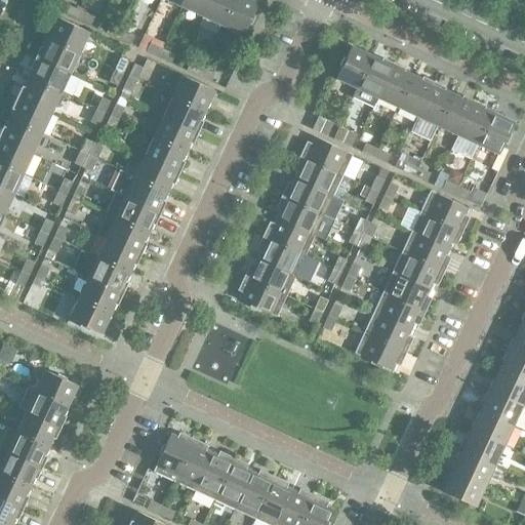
[(202,15),(208,0),(184,0),(182,6),(202,15)]
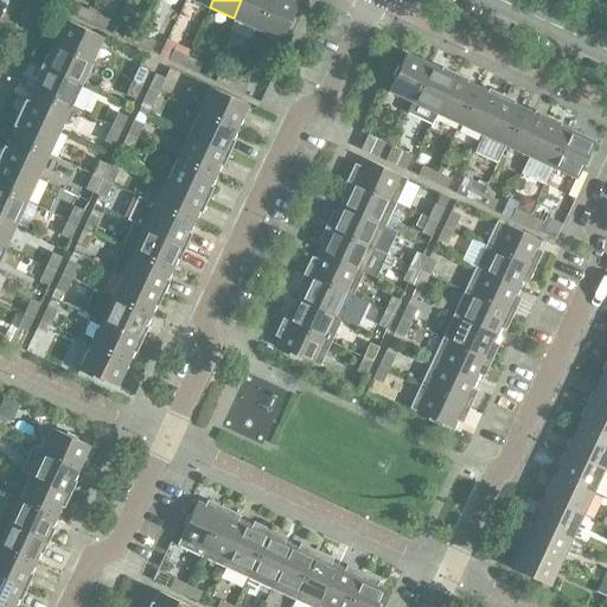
[(256,30),(269,0),(241,0),(234,18),(256,30)]
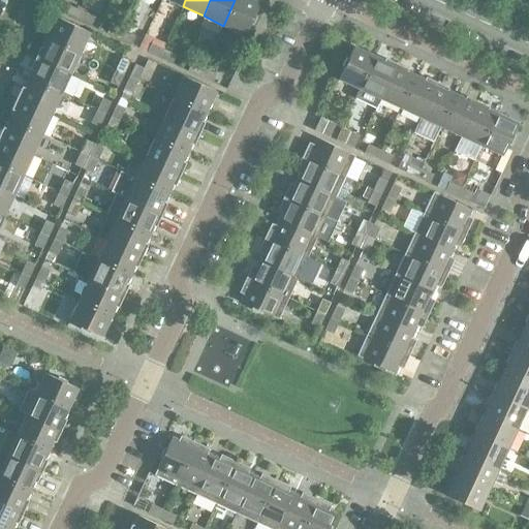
[(259,3),(253,0),(235,0),(223,26),(245,35),(250,24),(252,25),(256,16),(254,14),(259,3)]
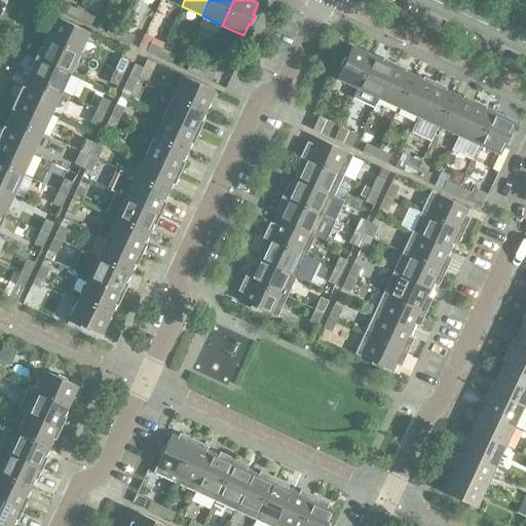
[(78,20),(81,11),(70,5),(66,13),(78,20)]
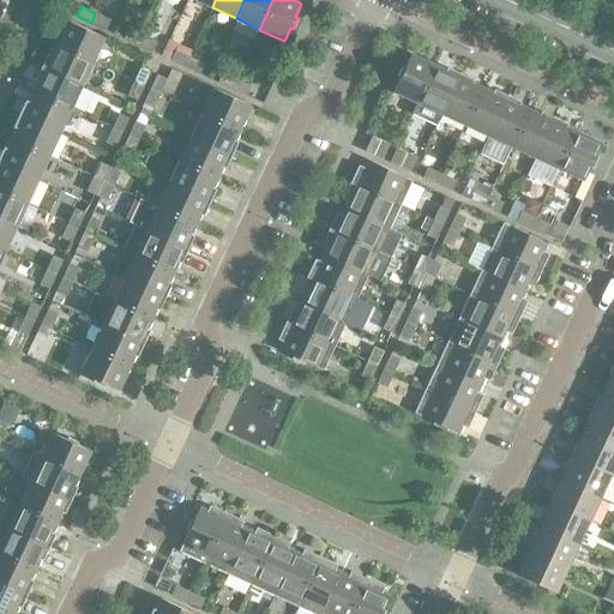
[(109,19),(95,13),(91,23),(106,29),(109,19)]
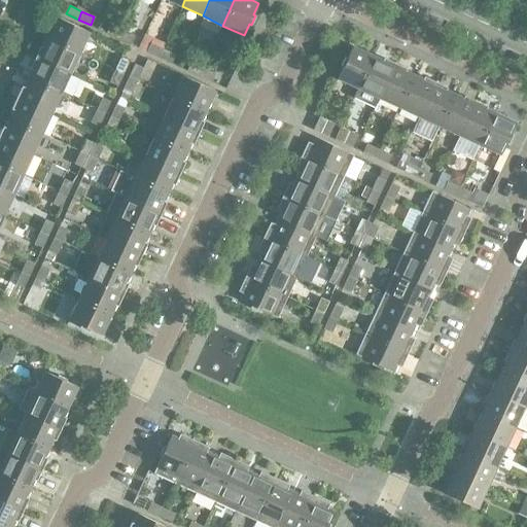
[(57,16),(46,38),(79,53),(89,32),(57,16)]
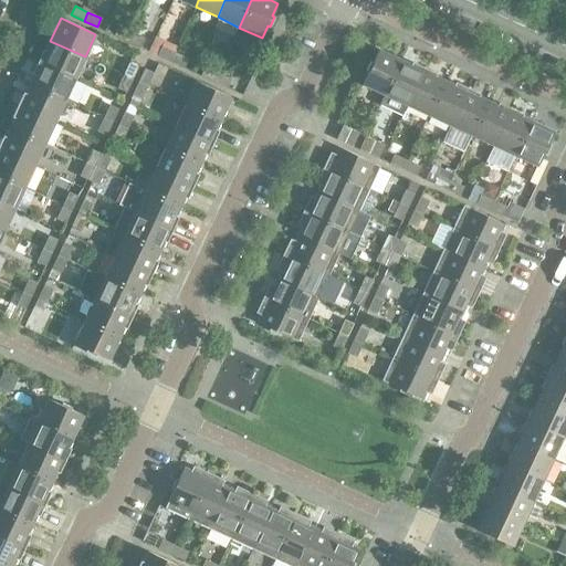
[(127,41),(132,32),(118,27),(114,35),(127,41)]
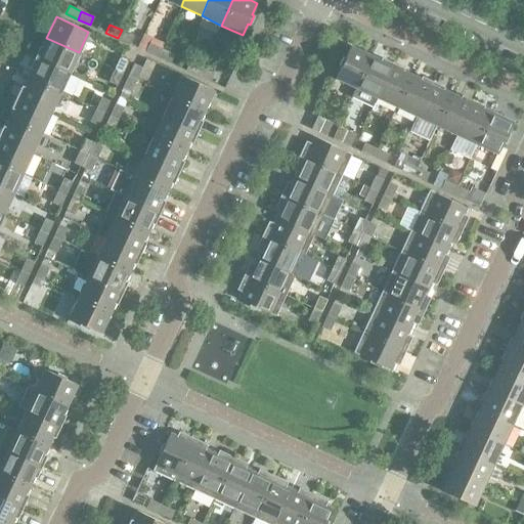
[(133,36),(122,30),(118,38),(130,44),(133,36)]
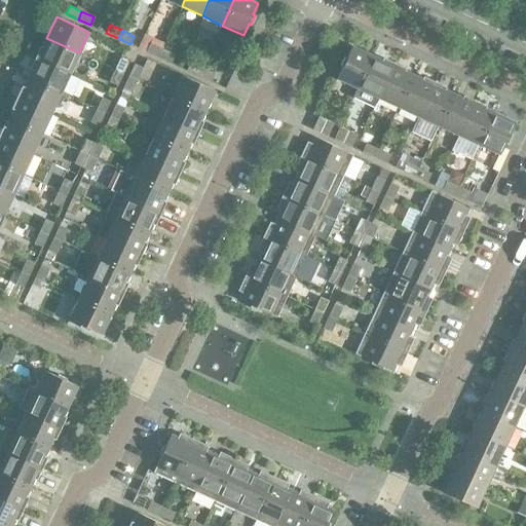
[(70,73),(79,52),(46,38),(42,46),(40,45),(35,57),(70,73)]
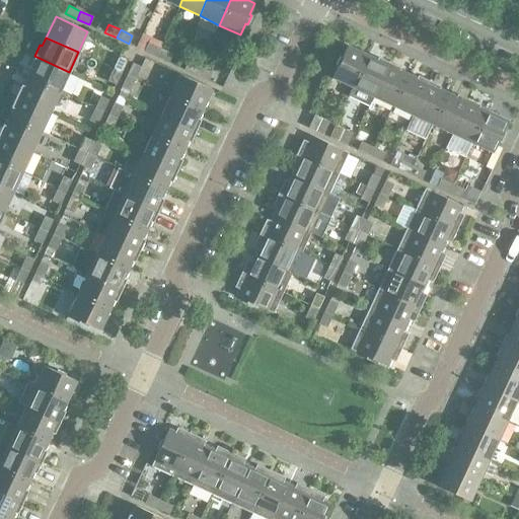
[(143,50),(155,56),(159,48),(147,42),(143,50)]
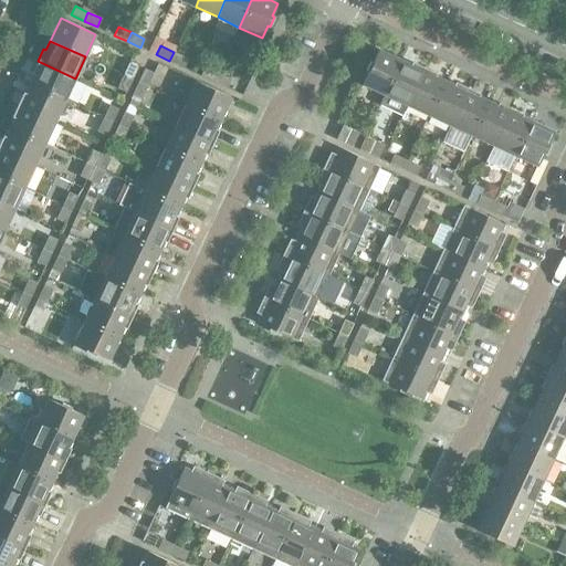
[(385,95),(400,60),(378,50),(373,62),(369,61),(365,71),(367,72),(362,84),(385,95)]
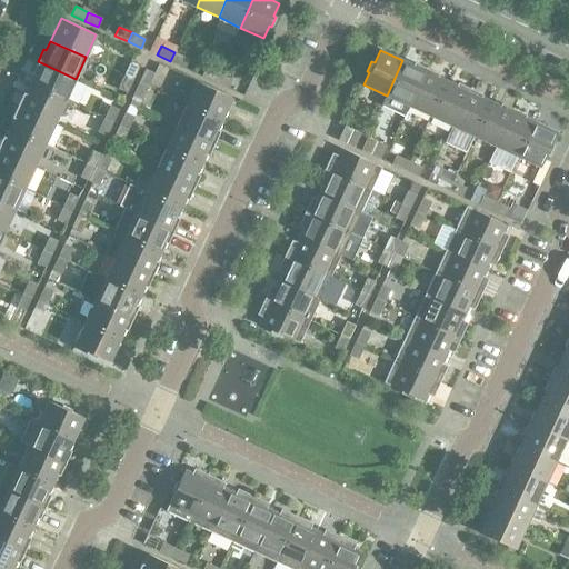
[(189,59),(175,52),(170,61),(185,68),(189,59)]
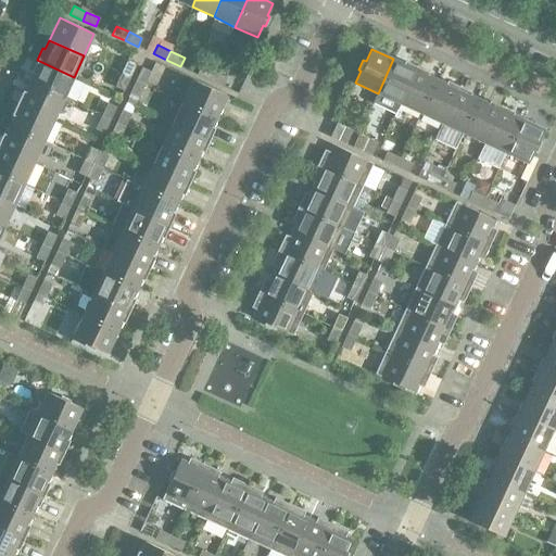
[(399,103),(416,66),(404,61),(403,63),(393,59),(378,93),(399,103)]
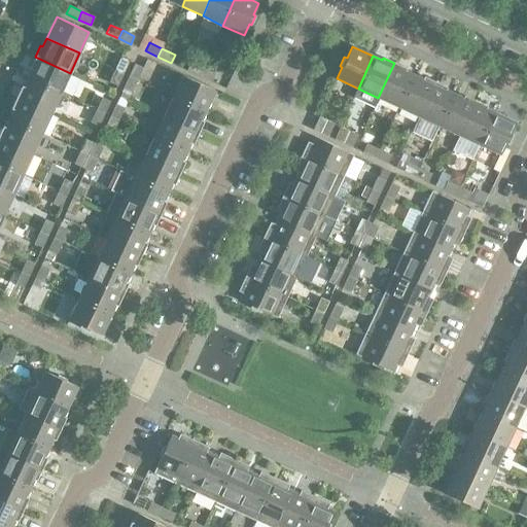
[(60,94),(70,73),(35,57),(30,68),(32,70),(28,78),(60,94)]
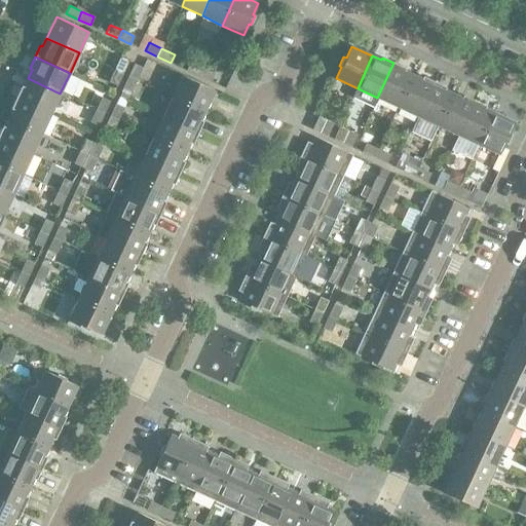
[(128,61),(121,58),(120,58),(115,70),(123,73),(128,61)]
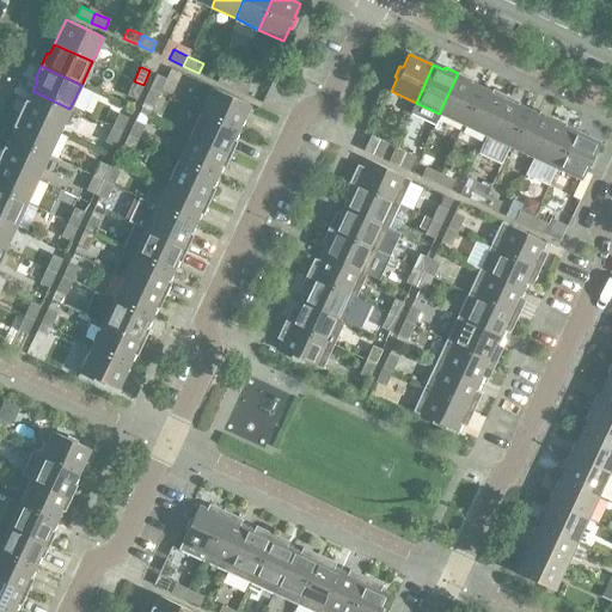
[(231,89),(236,79),(221,72),(216,81),(231,89)]
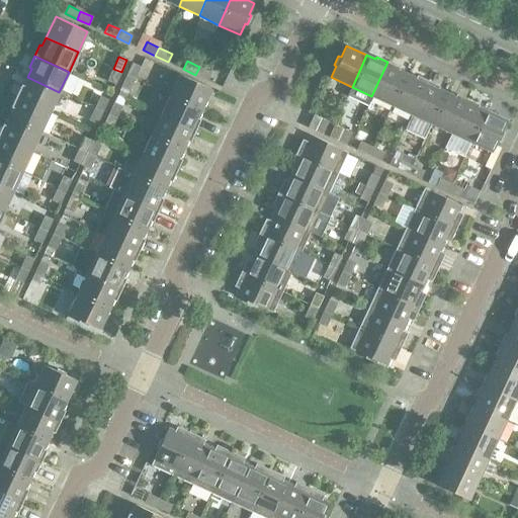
[(392,105),(407,74),(398,70),(399,67),(387,62),(371,96),(392,105)]
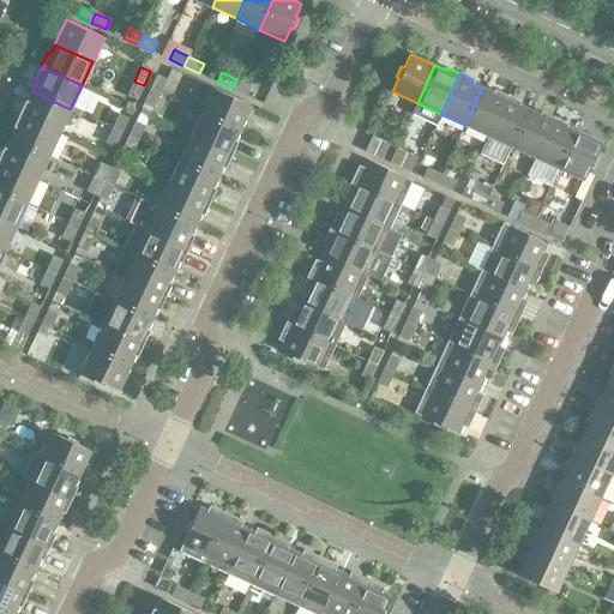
[(166,79),(166,78),(156,74),(150,89),(160,92),(166,79)]
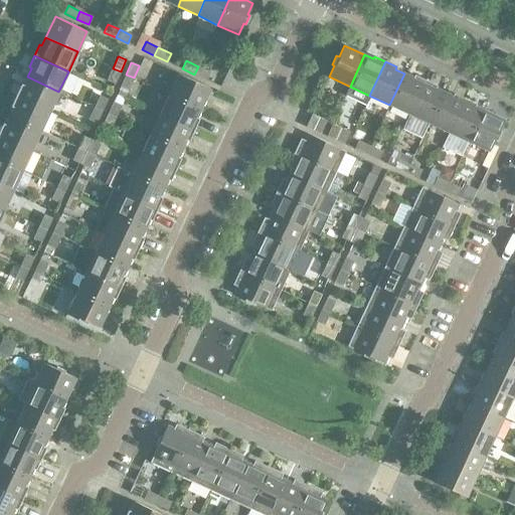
[(210,71),(198,66),(194,74),(206,79),(210,71)]
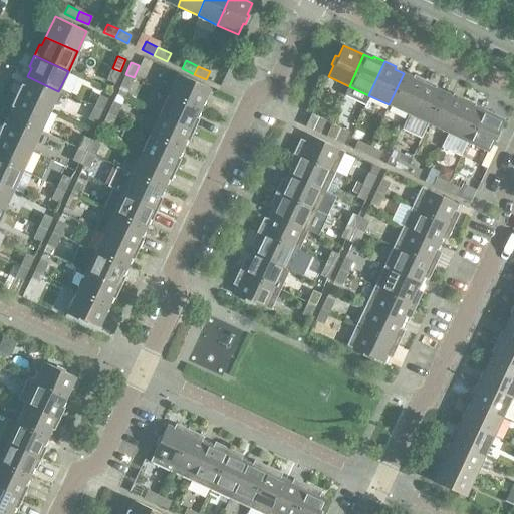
[(114,83),(120,71),(112,68),(106,79),(114,83)]
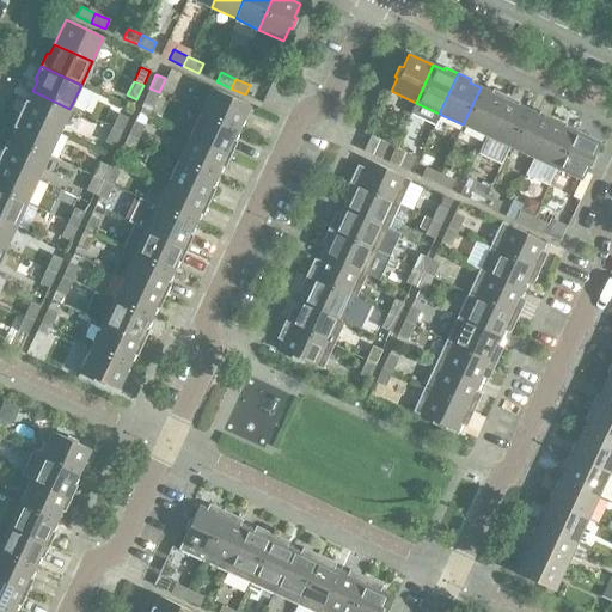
[(212,87),(201,112),(238,129),(250,105),(212,87)]
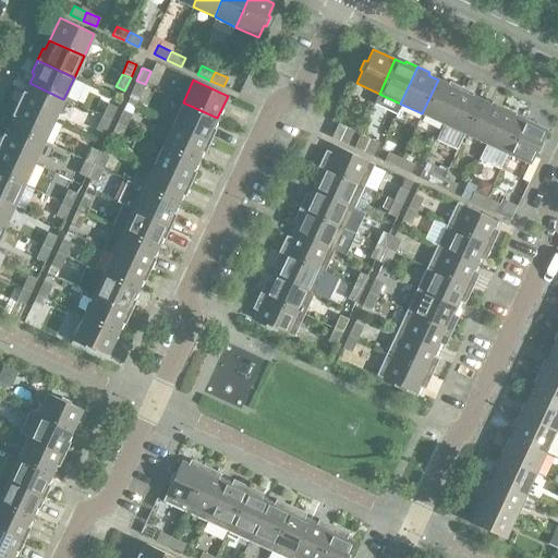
[(444,123),(460,86),(448,81),(447,84),(438,80),(422,113),(444,123)]
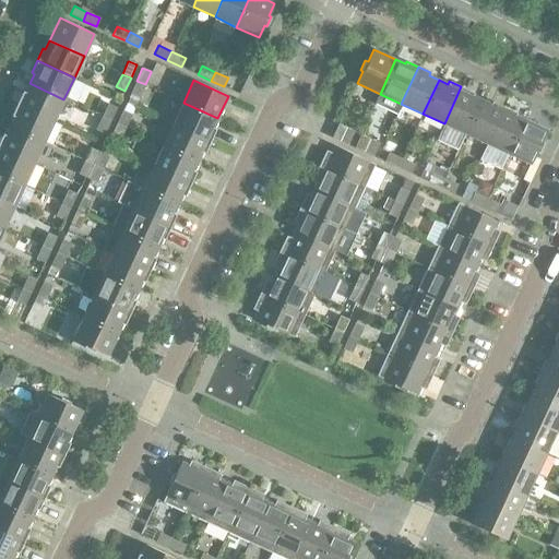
[(139,97),(145,84),(137,81),(130,94),(139,97)]
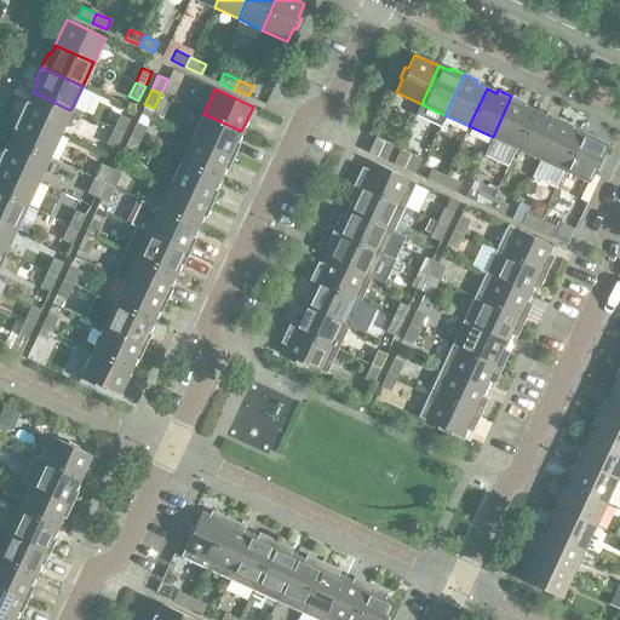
[(59,133),(70,110),(33,92),(28,102),(26,101),(19,114),(59,133)]
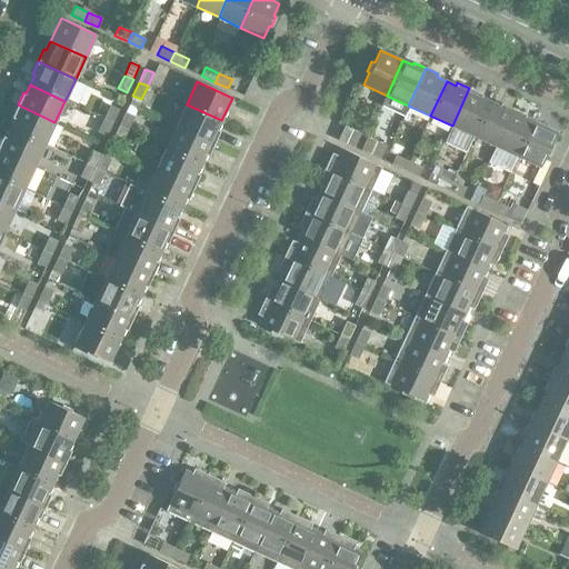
[(473,136),(490,101),(480,97),(481,95),(469,88),(452,126),(473,136)]
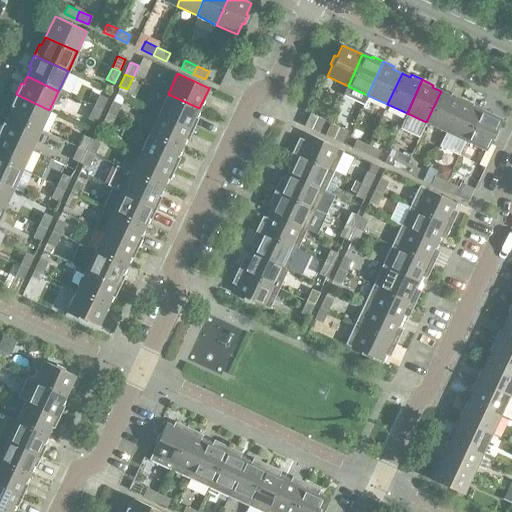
[(446,131),(461,98),(450,92),(449,95),(441,91),(426,122),(446,131)]
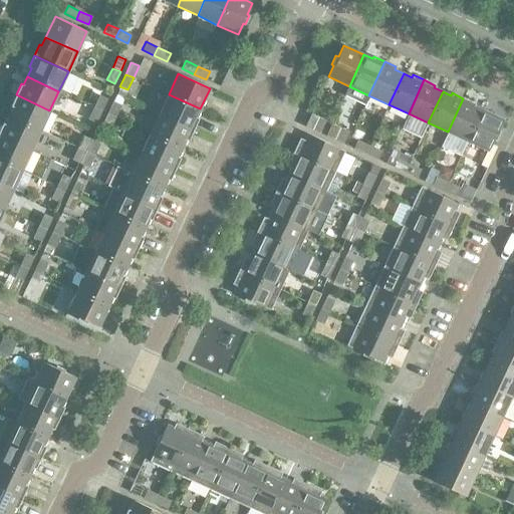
[(40,131),(49,110),(16,94),(10,106),(13,107),(9,115),(40,131)]
